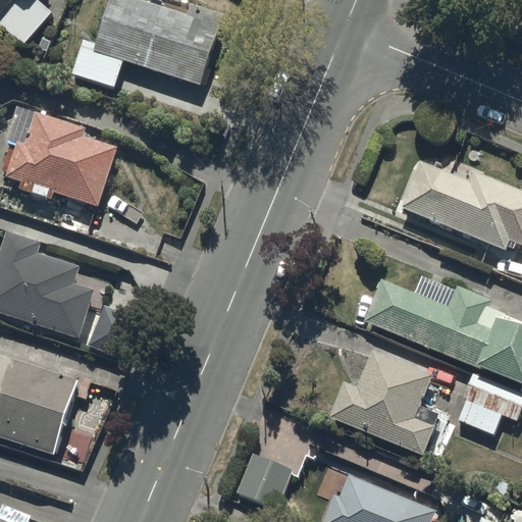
[(0,0),(0,23),(24,45),(52,13),(37,0),(0,0)]
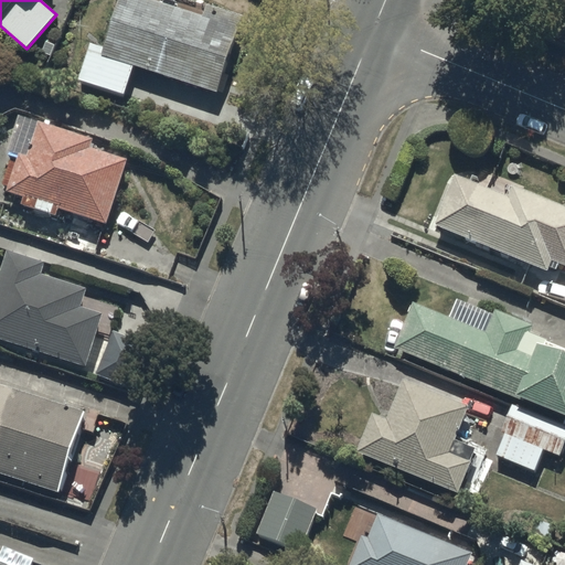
[(135,66),(217,93),(243,17),(208,6),(203,18),(148,0),(119,0),(104,49),(91,44),(78,81),(125,95),(135,66)]
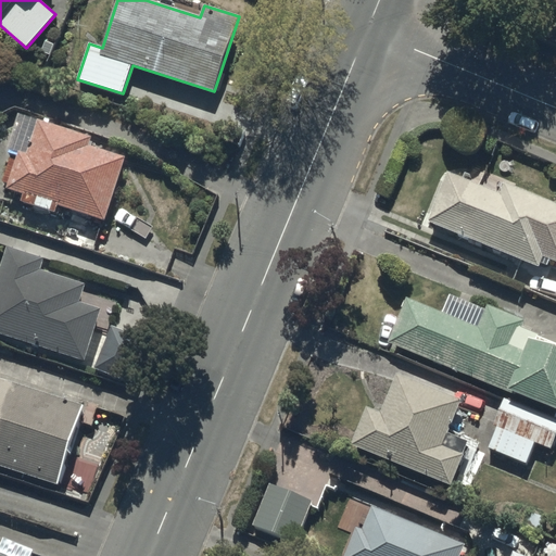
[(20,152),(8,190),(105,222),(126,159),(90,147),(92,138),(38,121),(27,154),(20,152)]
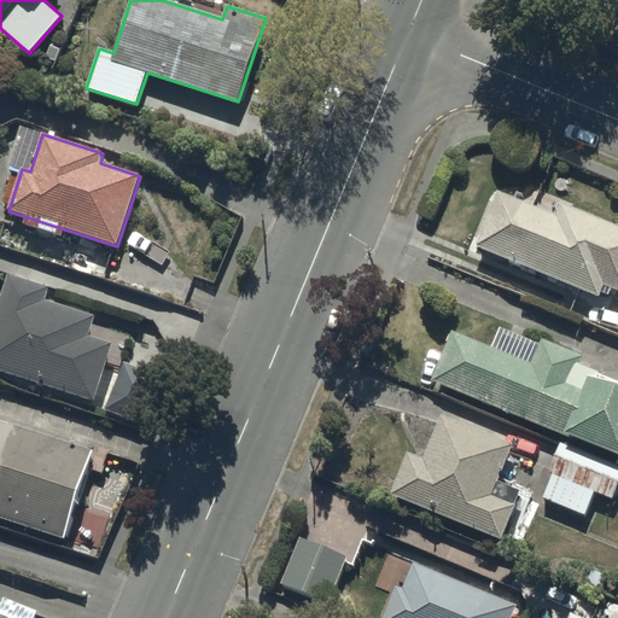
[(557,213),(497,188),(474,243),(599,295),(600,290),(608,293),(612,286),(617,289),(617,222),(563,199),(557,213)]
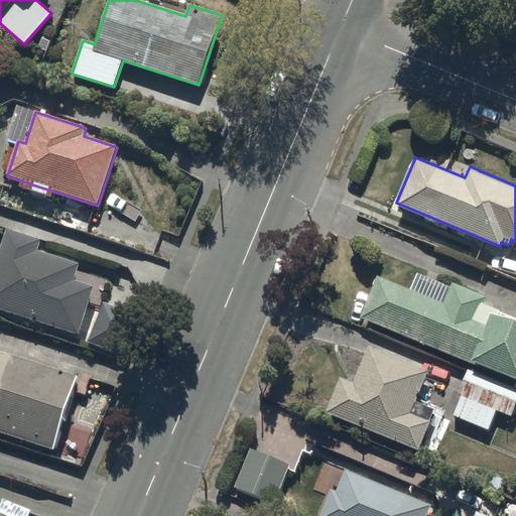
[(0,255),(0,309),(79,336),(94,288),(74,282),(80,265),(38,252),(41,241),(8,231),(0,255)]
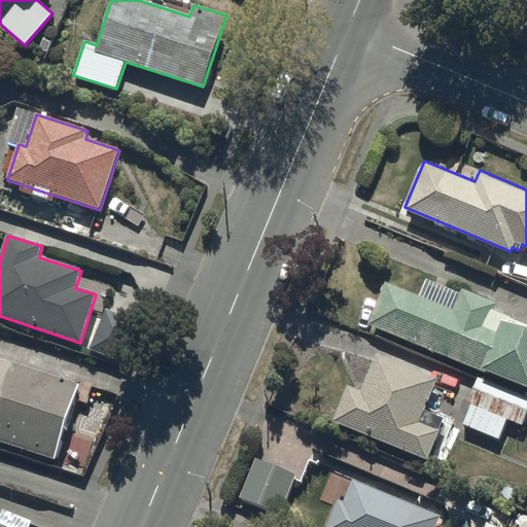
[(419,294),(387,281),(369,324),(526,389),(526,324),(493,311),(496,302),(462,288),(461,290),(427,277),(419,294)]
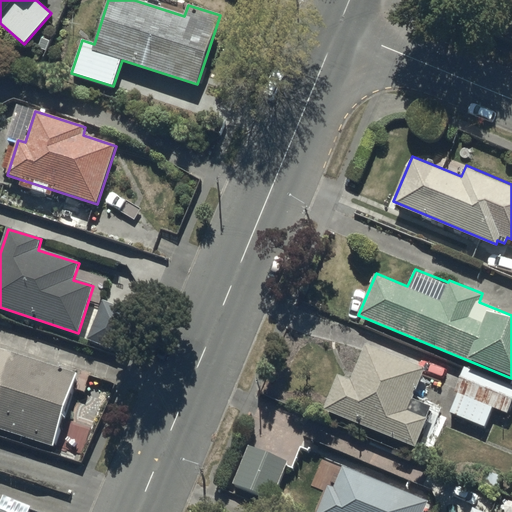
[(104,302),(88,340),(118,352),(134,314),(104,302)]
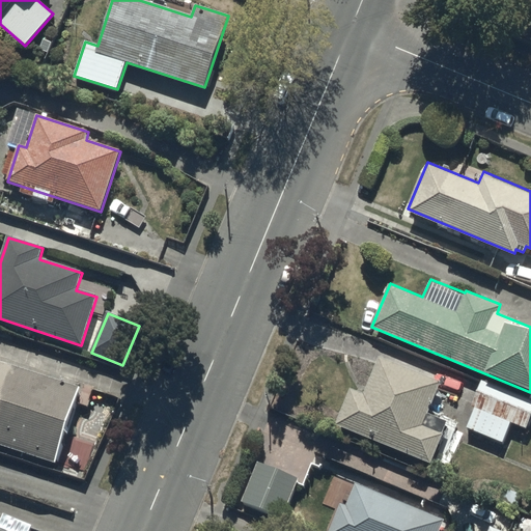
[(441,381),(381,357),(366,392),(351,386),(335,424),(431,463),(444,432),(423,424),(441,381)]
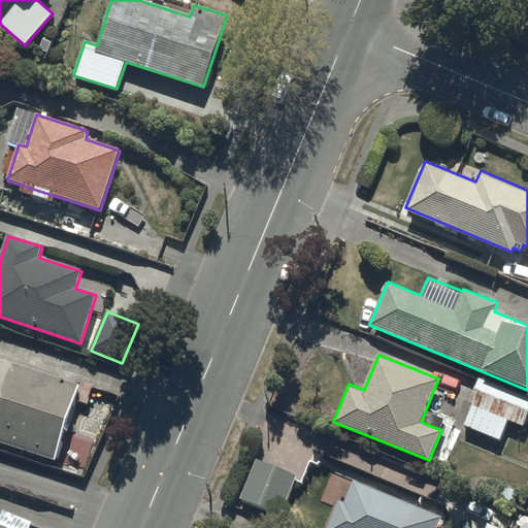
[(0,443),(56,462),(79,387),(0,360),(0,443)]
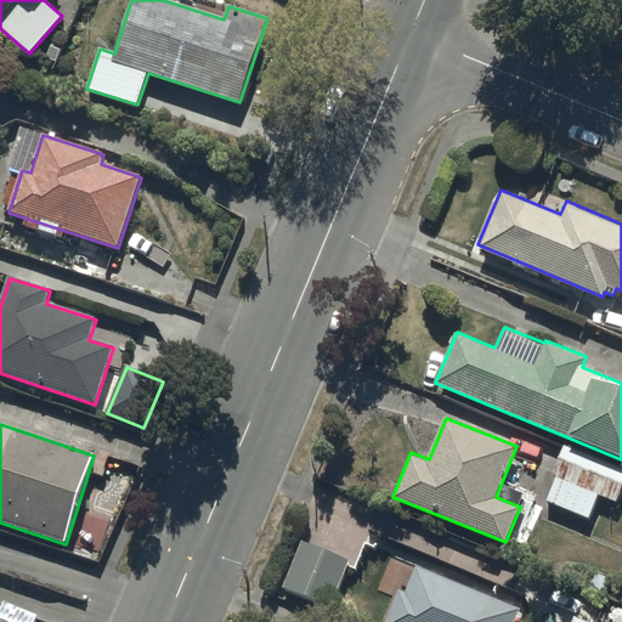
[(621,486),(621,468),(564,444),(550,476),(555,478),(544,502),(588,519),(598,495),(616,502),(621,486)]
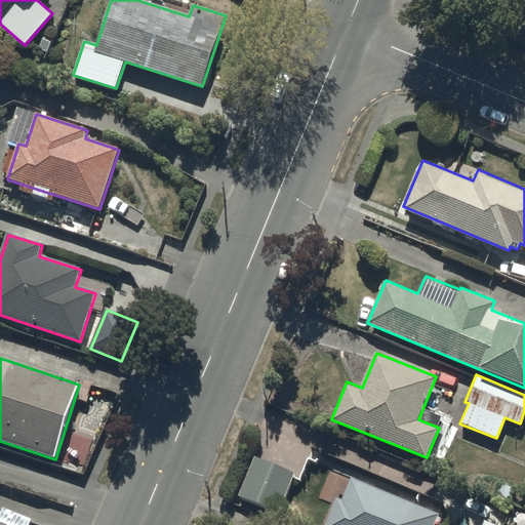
[(294,472),(255,455),(239,494),(279,511),(294,472)]
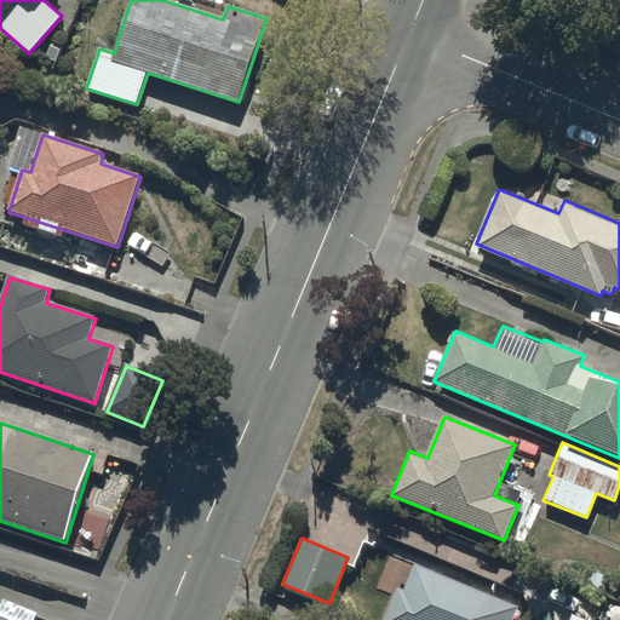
[(406,587),(399,584),(383,619),(511,619),(520,603),(417,561),(406,587)]
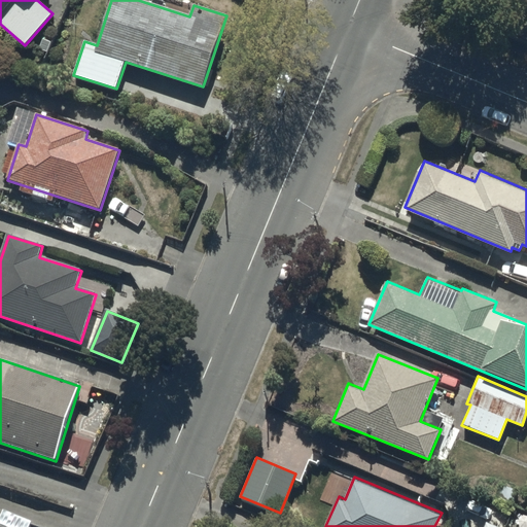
All buildings are outlined.
